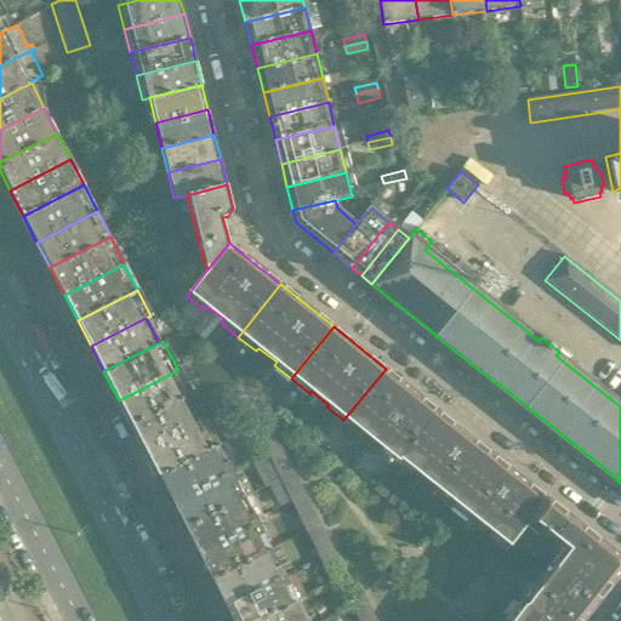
[(396,461),(438,410),(386,369),(343,420),(362,434),(363,432),(380,446),(379,448),(396,461)]
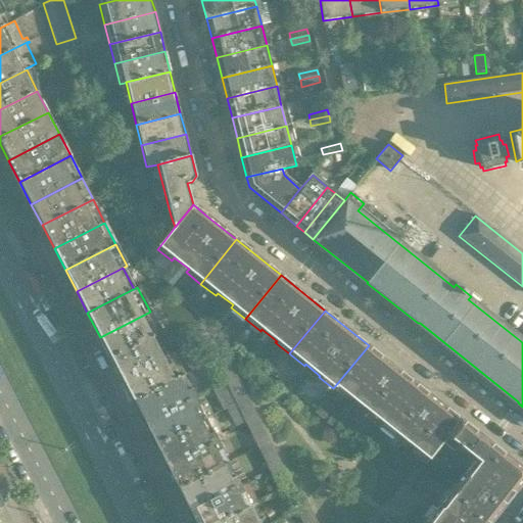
[(150,312),(100,337),(110,358),(161,332),(150,312)]
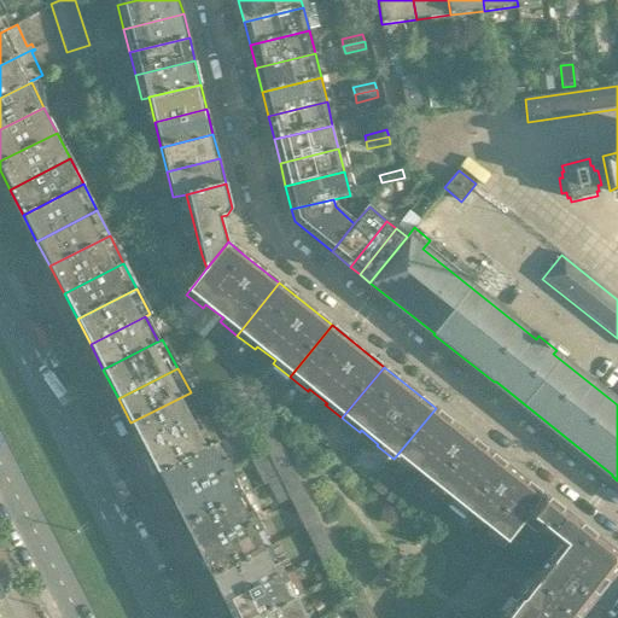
[(191,392),(130,423),(145,448),(204,419),(191,392)]
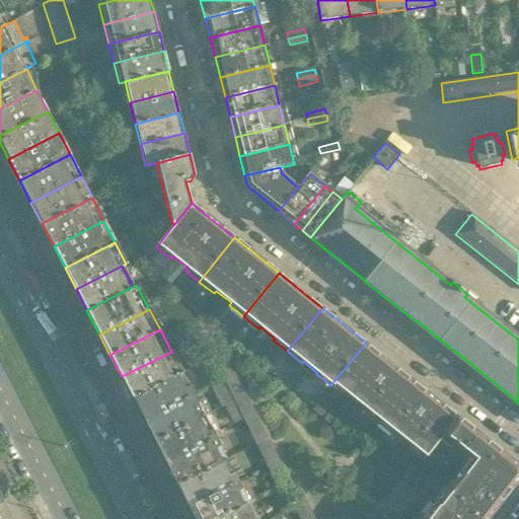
[(202,336),(213,358),(225,352),(214,329),(202,336)]
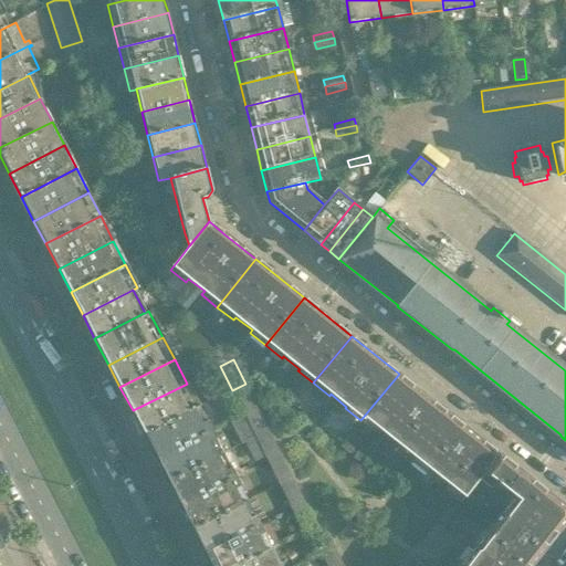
[(413,458),(449,413),(399,374),(360,420),(359,421),(368,428),(377,436),(380,432),(413,458)]
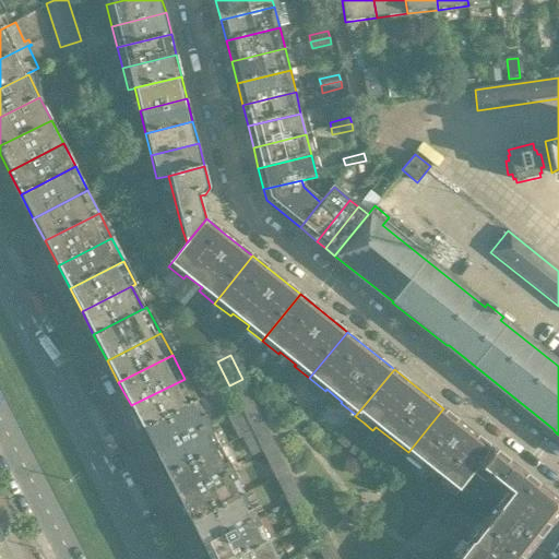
[(185,379),(131,405),(142,428),(194,401),(194,402),(195,401),(185,379)]
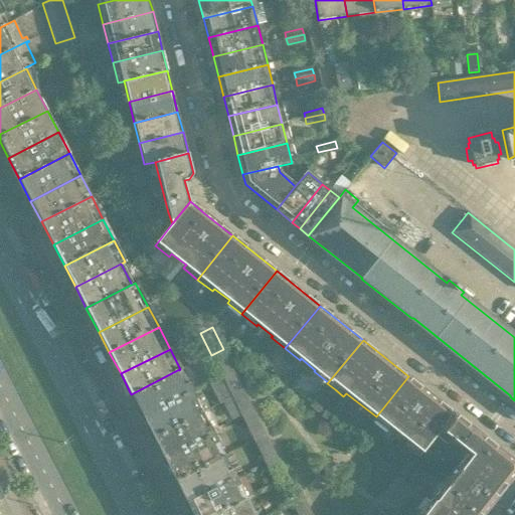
[(234,371),(223,349),(211,355),(222,377),(234,371)]
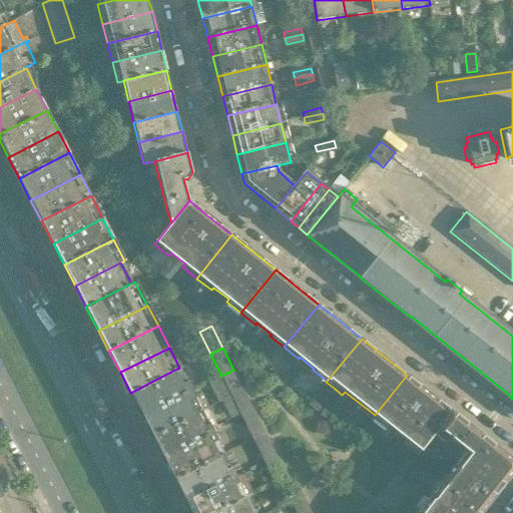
[(178,368),(130,393),(141,414),(189,390),(186,382),(185,383),(177,369),(178,369),(178,368)]
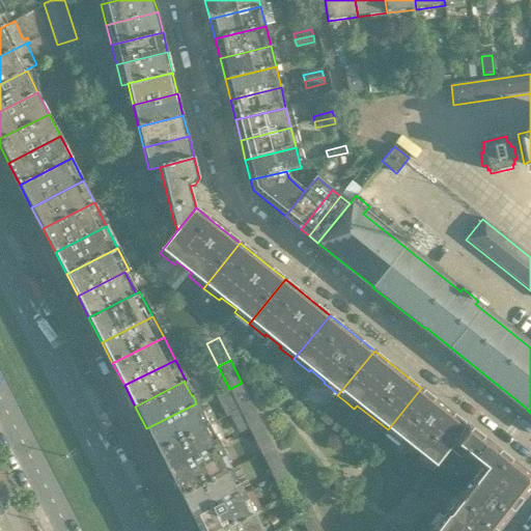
[(253,406),(242,383),(229,389),(241,412),(253,406)]
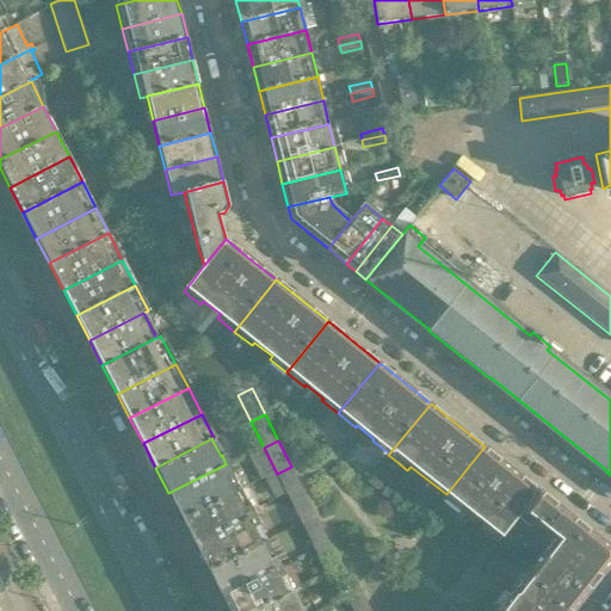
[(516,518),(538,489),(485,446),(446,494),(500,537),(516,518)]
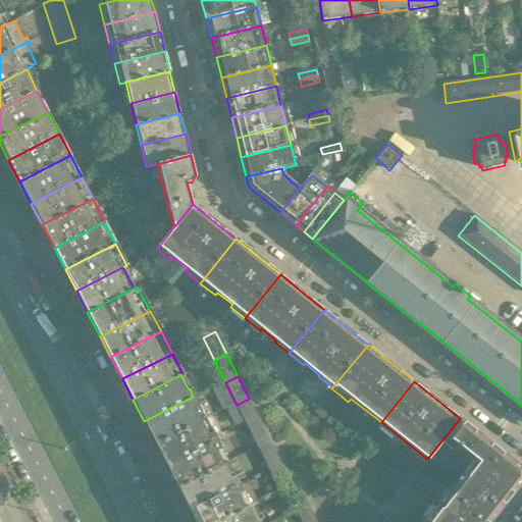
[(193,397),(144,421),(155,444),(203,418),(198,408),(199,407),(193,397)]
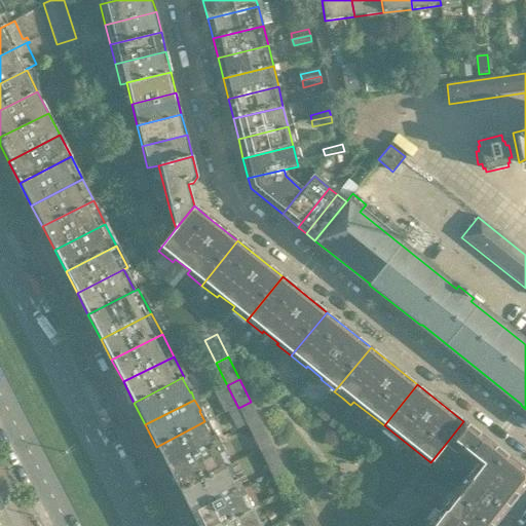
[(262,424),(251,402),(238,408),(250,430),(262,424)]
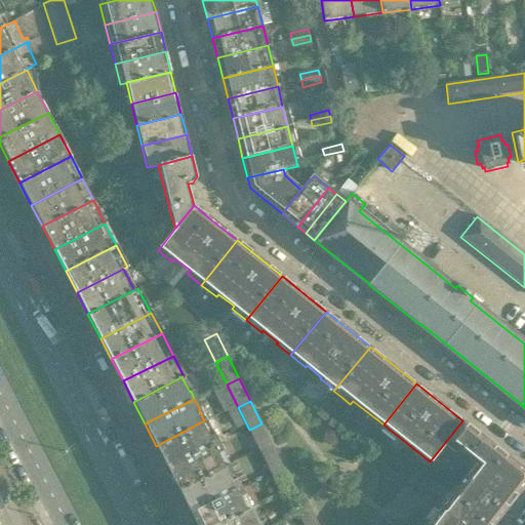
[(204,420),(156,446),(167,468),(217,442),(212,434),(211,434),(204,420)]
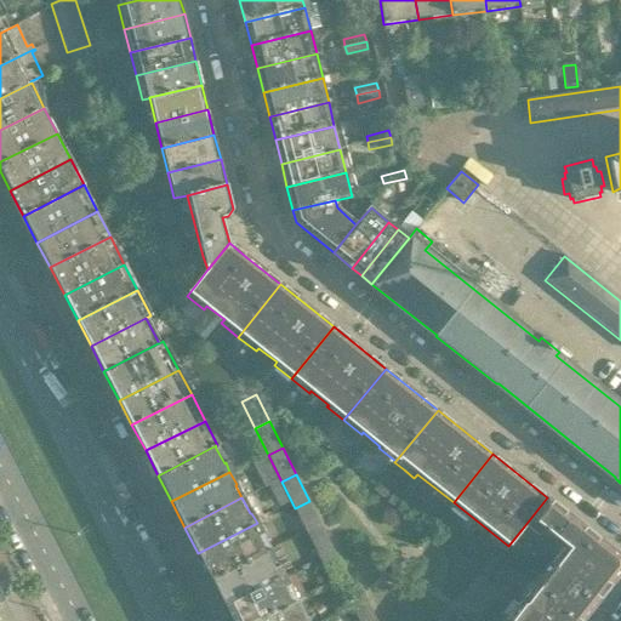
[(552,545),(557,540),(574,519),(547,497),(524,527),(536,536),(539,534),(552,545)]
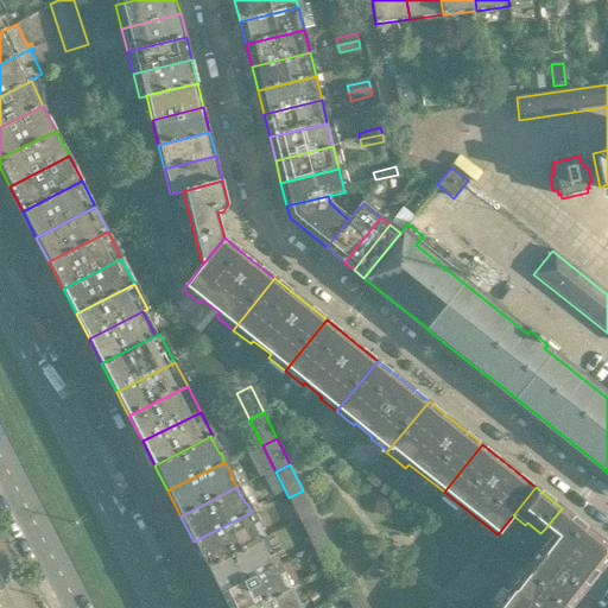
[(316,517),(303,491),(289,498),(302,524),(316,517)]
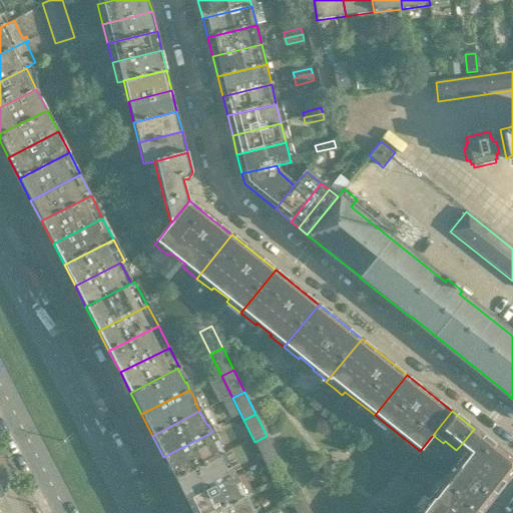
[(512,460),(474,429),(460,446),(463,449),(458,454),(462,457),(500,487),(512,470),(512,460)]
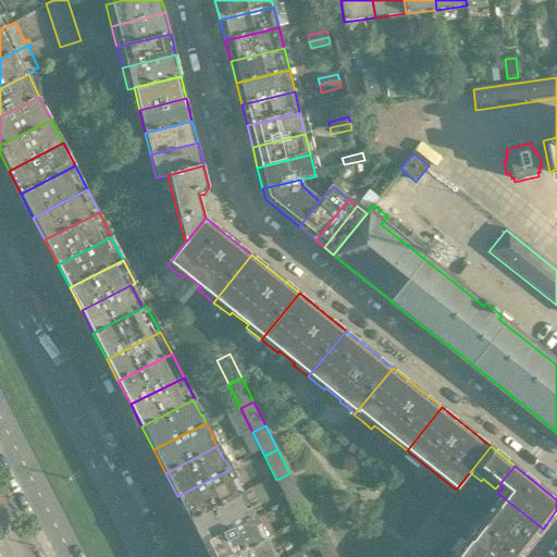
[(231,469),(177,496),(189,520),(240,493),(235,482),(236,481),(231,469)]
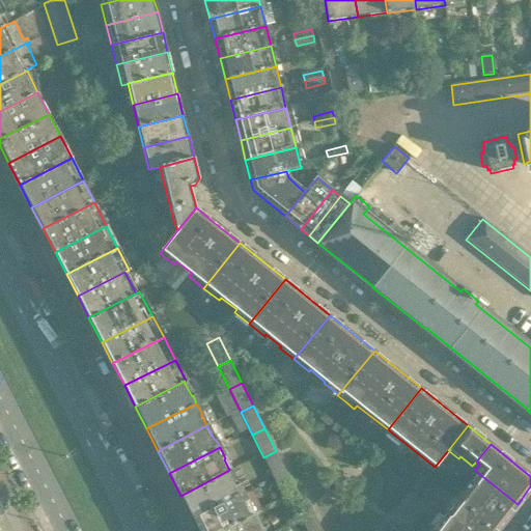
[(287,474),(276,451),(263,457),(275,480),(287,474)]
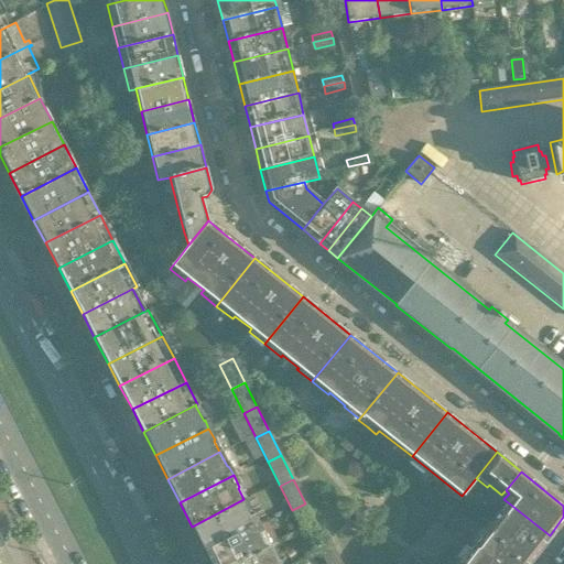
[(243,499),(192,527),(203,550),(258,521),(253,513),(251,514),(243,499)]
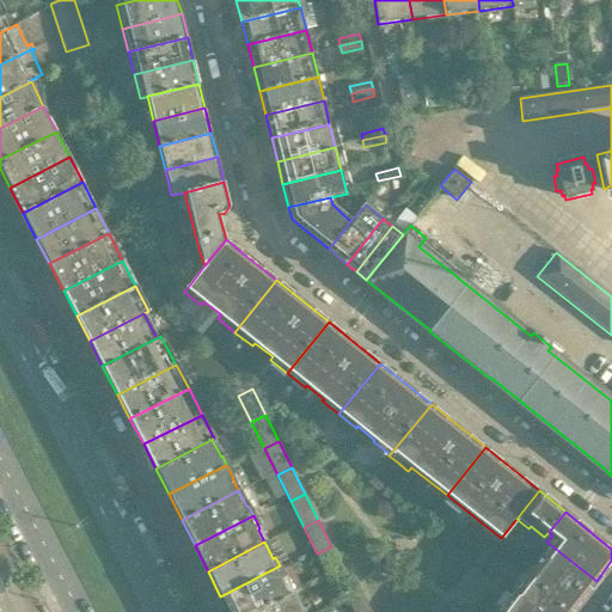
[(597,581),(551,545),(543,556),(588,592),(597,581)]
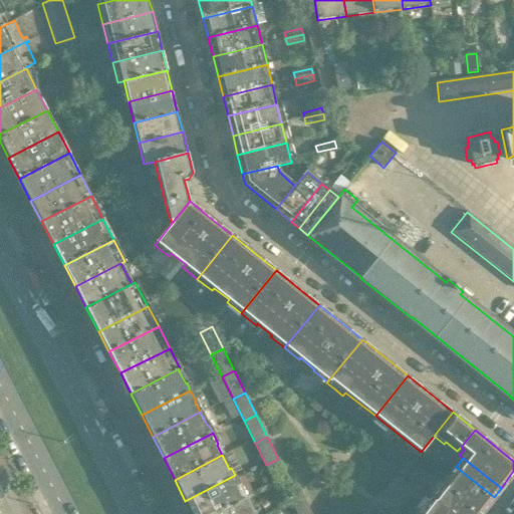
[(289,481),(278,459),(266,465),(277,487),(289,481)]
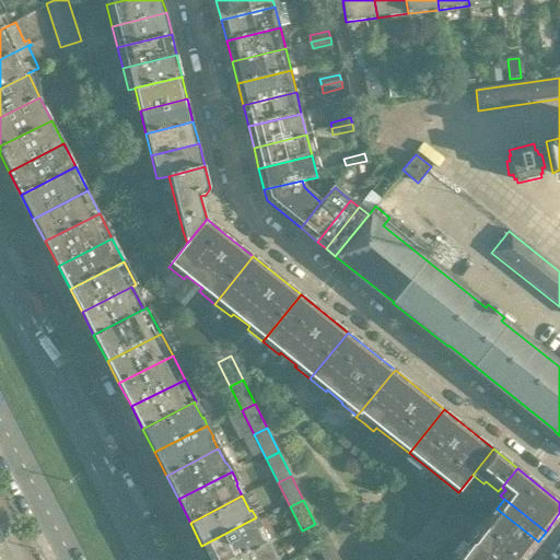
[(491,559),(523,559),(538,541),(497,509),(489,518),(485,515),(479,523),(474,529),(478,533),(470,543),(491,559)]
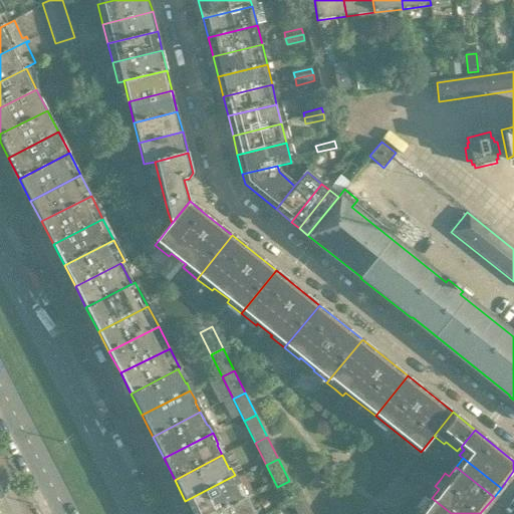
[(235,475),(185,501),(192,513),(212,513),(243,498),(245,497),(239,485),(240,485),(235,475)]
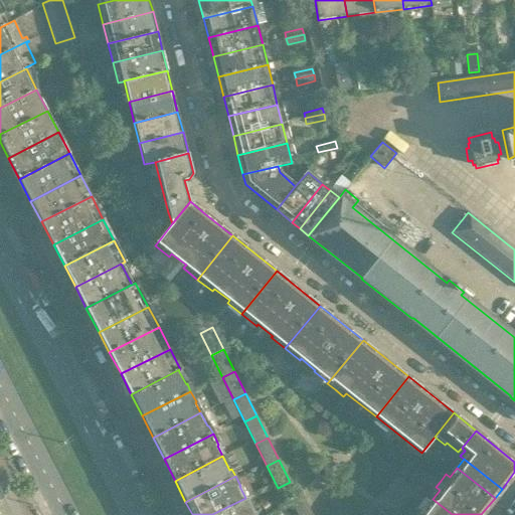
[(292,486),(290,482),(278,488),(280,493),(287,490),(298,511),(309,506),(297,483),(292,486)]
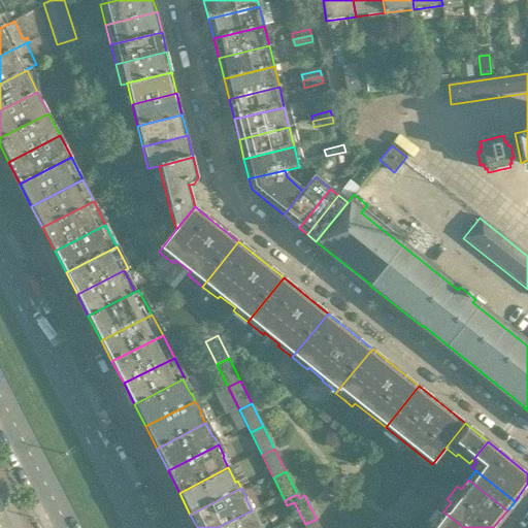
[(463,527),(443,512),(441,510),(428,527),(463,527)]
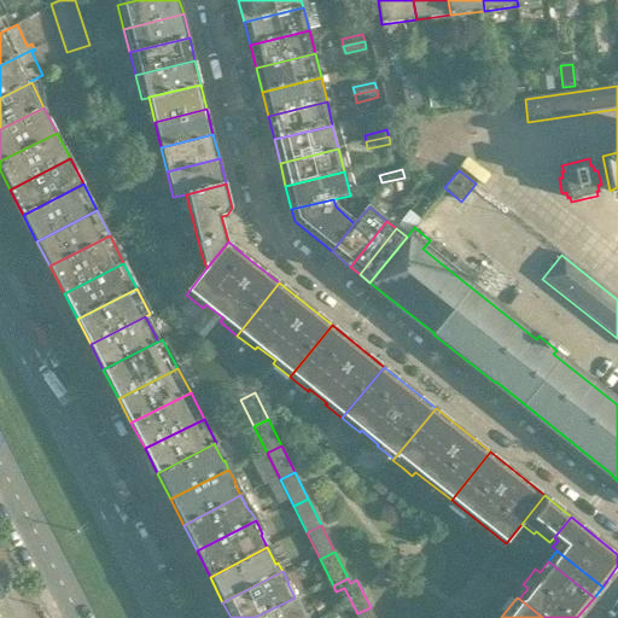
[(292,599),(255,617),(304,617),(303,614),(301,616),(292,599)]
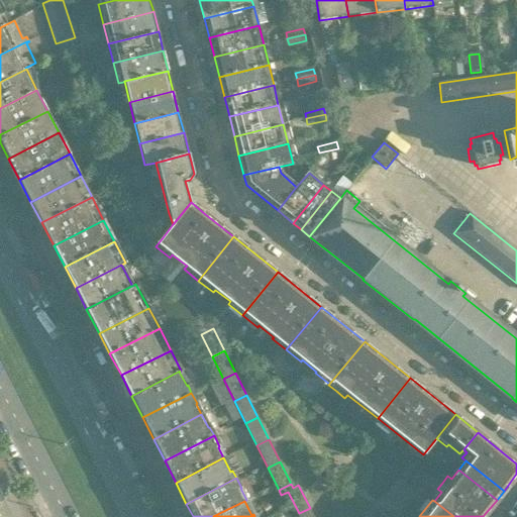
[(0,516),(10,516),(2,502),(0,502),(0,516)]
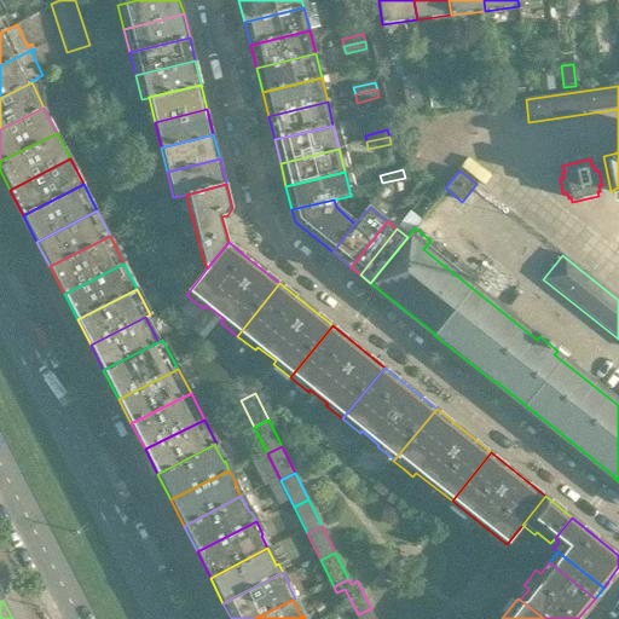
[(376,618),(371,608),(358,614),(360,618),(376,618)]
